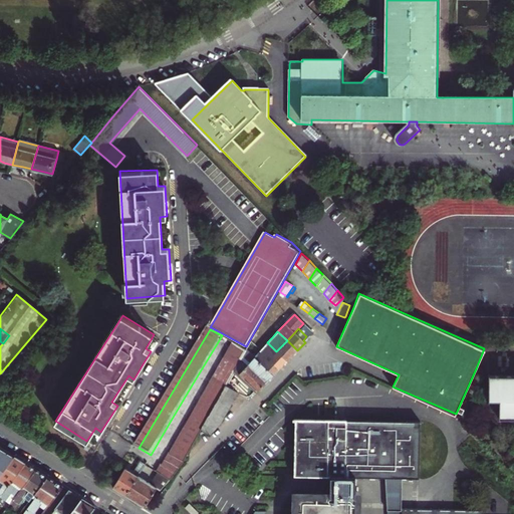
[(276,351),(287,361),(292,356),(297,350),(287,340),(276,351)]
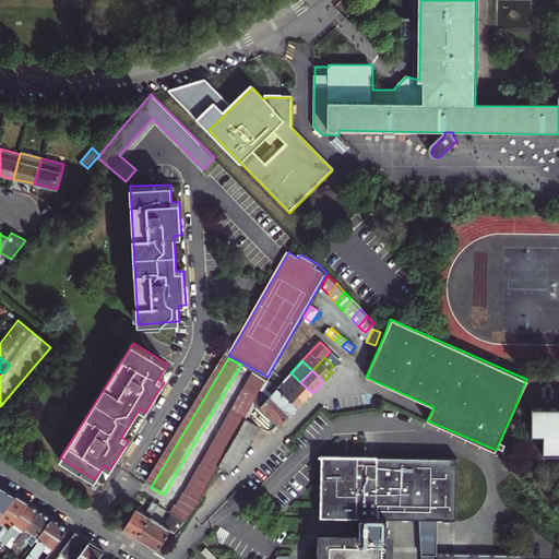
[(218,467),(246,419),(250,411),(252,407),(256,402),(263,389),(269,380),(256,372),(202,466),(194,480),(178,508),(176,507),(171,513),(178,516),(185,521),(186,519),(191,514),(218,467)]
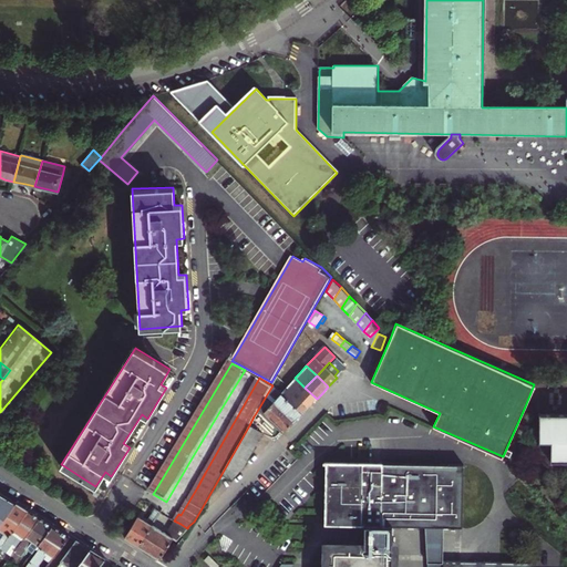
[(296,397),(305,388),(295,378),(290,382),(286,387),(296,397)]
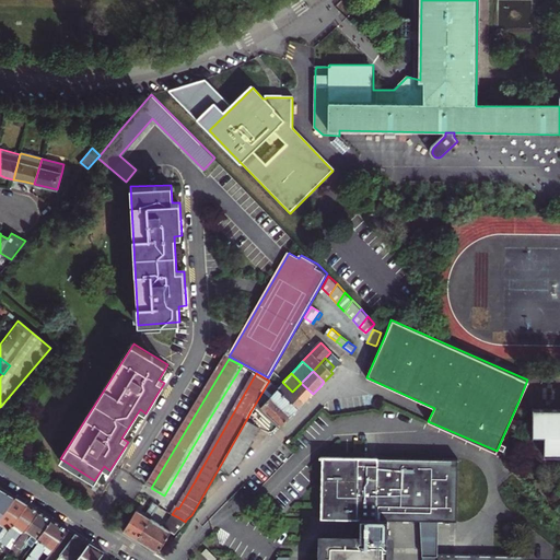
[(279,385),(277,388),(287,398),(292,392),(282,382),(279,385)]
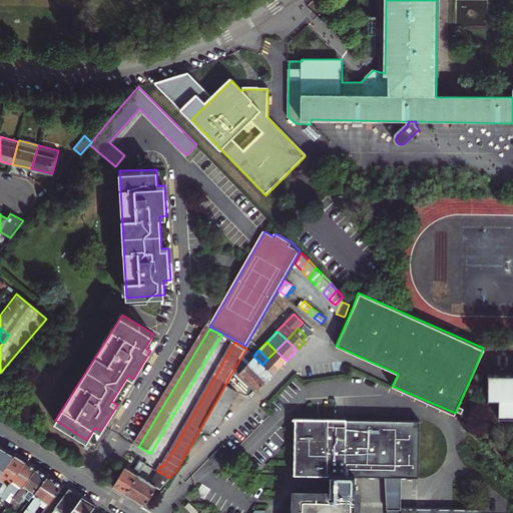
[(268,359),(279,369),(283,365),(287,361),(276,351),(268,359)]
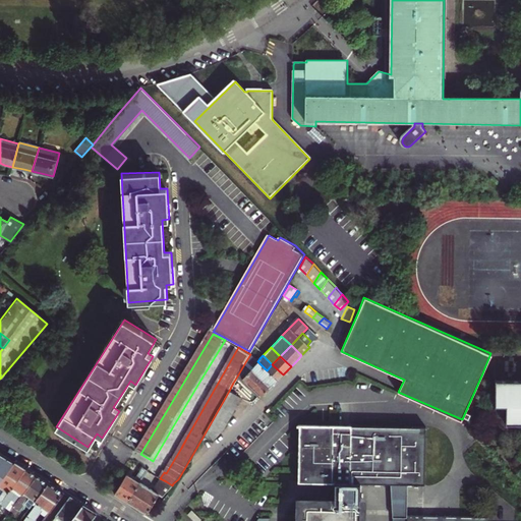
[(257,361),(251,368),(271,387),(274,384),(277,381),(267,370),(257,361)]
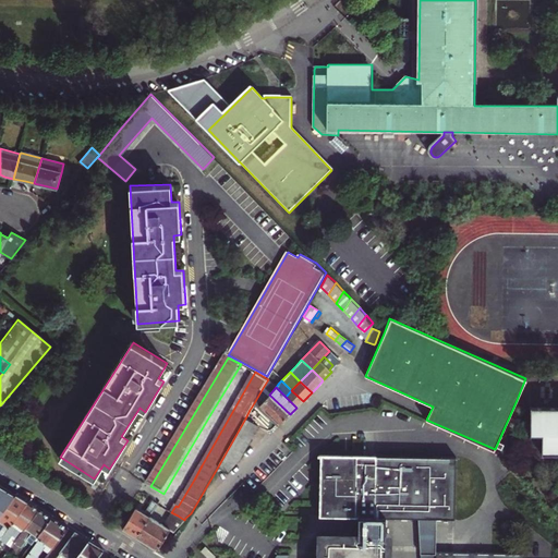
[(290,414),(269,395),(263,388),(255,401),(280,424),(290,414)]
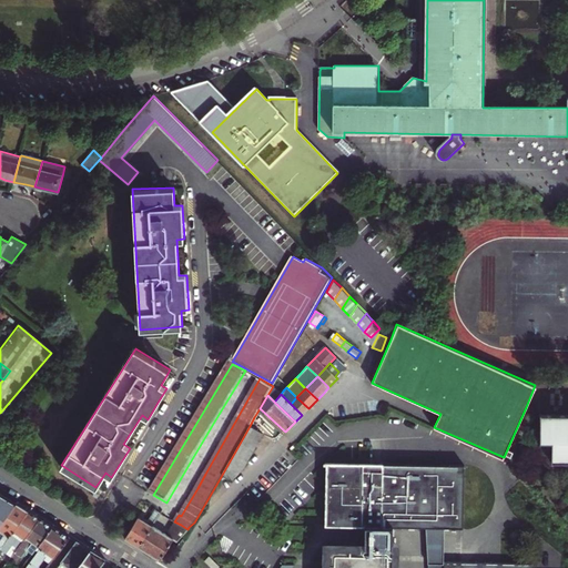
[(302,415),(308,408),(296,397),(291,404),(302,415)]
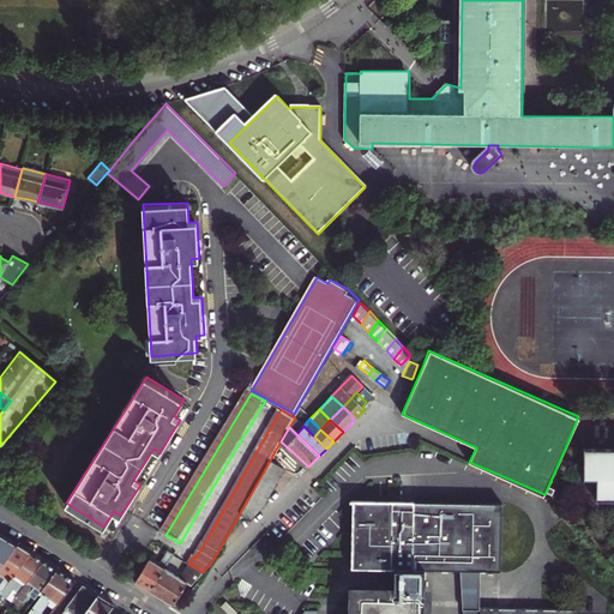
[(613,452),(585,453),(585,480),(597,480),(597,503),(613,503),(613,452)]
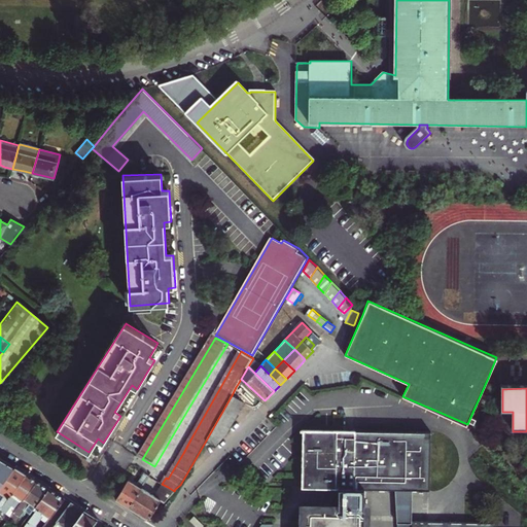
[(232,395),(206,441),(215,446),(225,436),(236,418),(240,411),(244,403),(232,395)]
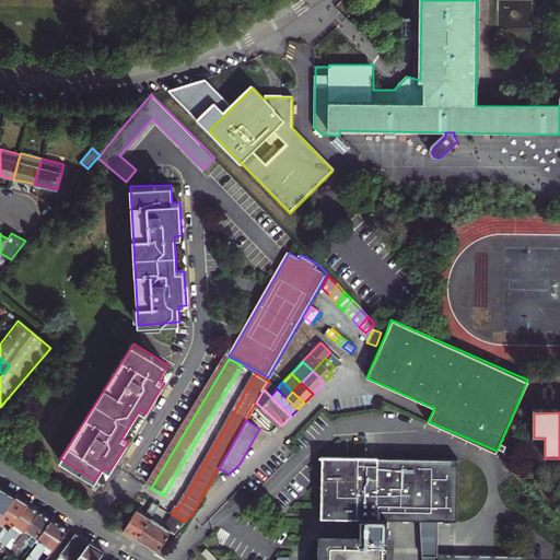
[(458,461),(323,458),(322,522),(346,522),(346,539),(319,538),(318,559),(395,559),(396,538),(388,538),(389,522),(421,523),(441,523),(457,523),(458,461)]
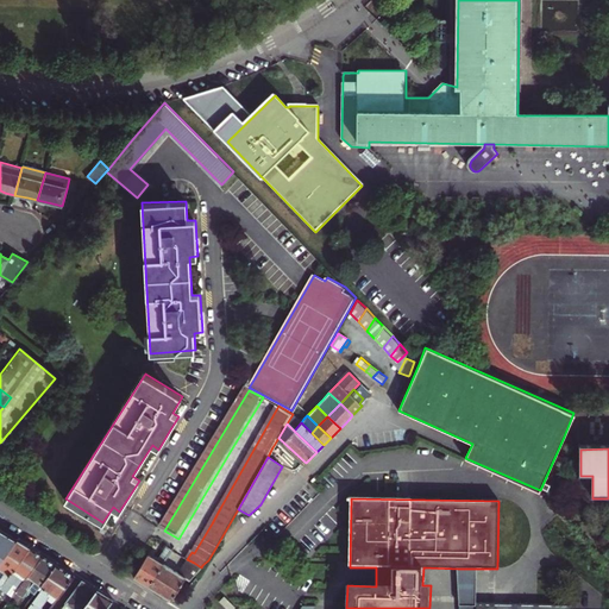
[(0,562),(16,540),(0,529),(0,562)]
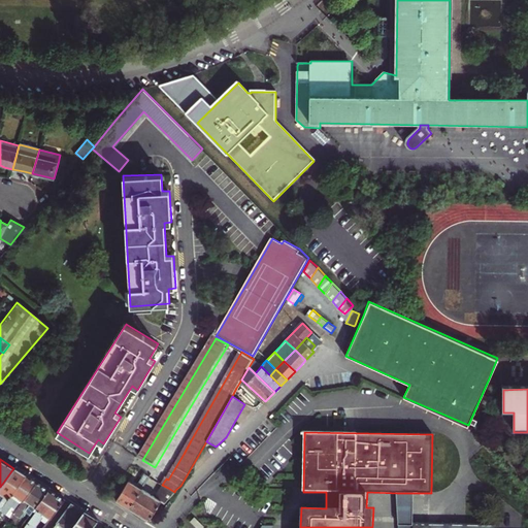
[(13,468),(0,487),(0,507),(1,506),(25,475),(20,471),(13,468)]
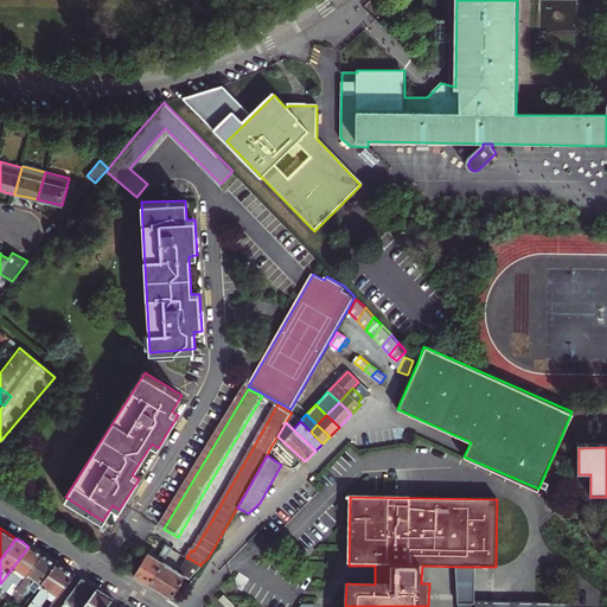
[(148,585),(163,561),(171,548),(173,544),(168,542),(167,545),(165,544),(157,558),(147,553),(133,575),(140,580),(148,585)]
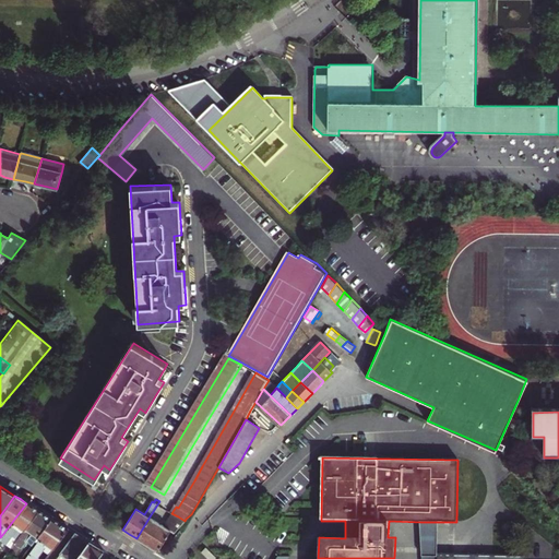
[(12,533),(19,537),(38,510),(32,507),(26,503),(1,536),(7,540),(12,533)]
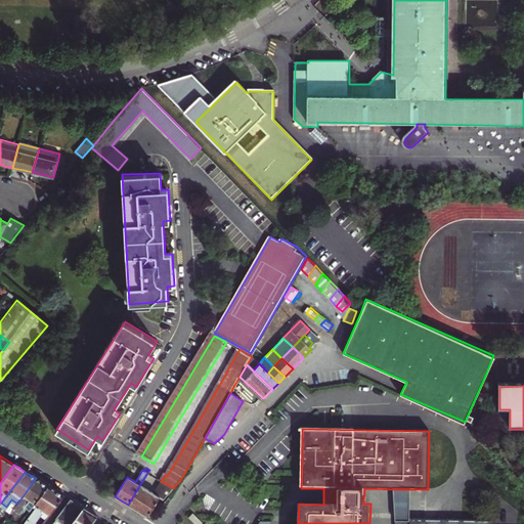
[(29,511),(33,506),(47,485),(42,482),(36,478),(17,504),(8,516),(14,520),(24,508),(29,511)]
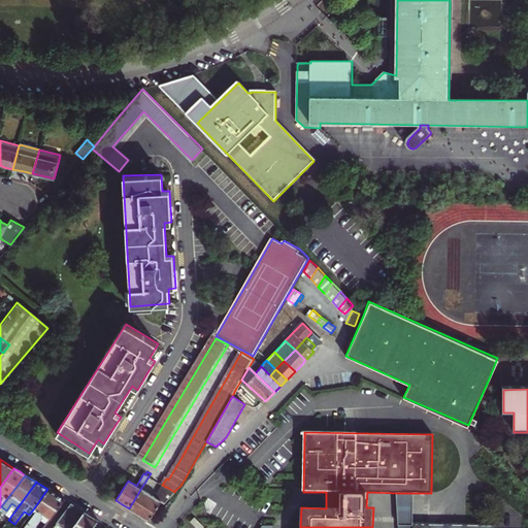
[(161,500),(141,488),(129,508),(138,515),(147,520),(161,500)]
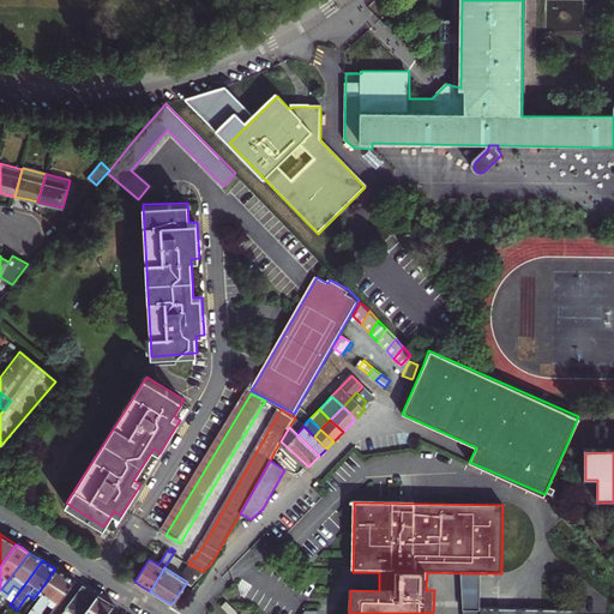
[(187,582),(192,584),(203,572),(196,567),(187,582)]
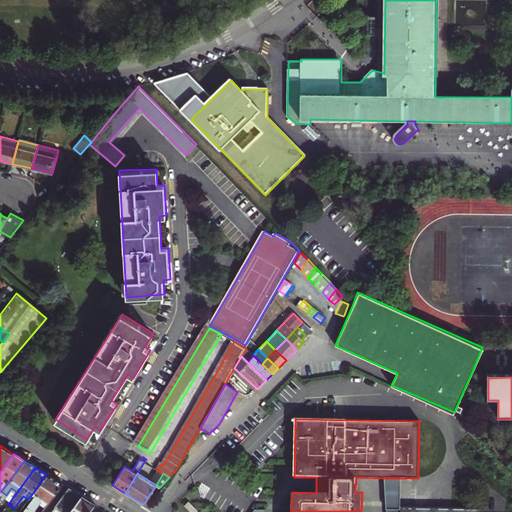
[(34,496),(49,476),(46,474),(32,494),(34,496)]
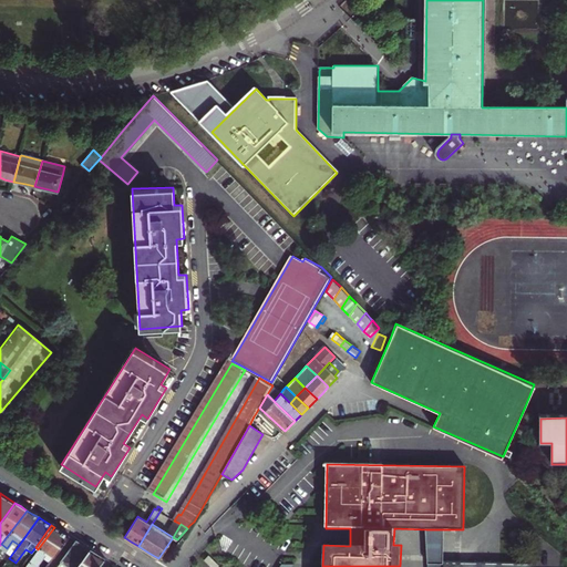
[(44,552),(52,557),(60,546),(68,535),(61,532),(54,527),(38,549),(26,566),(27,566),(35,566),(44,555),(42,554),(44,552)]
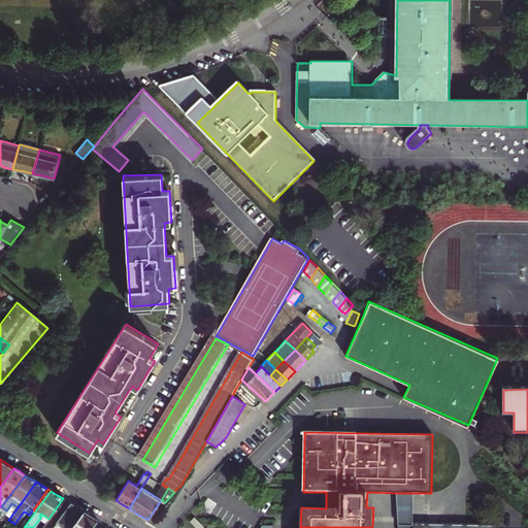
[(416,527),(416,524),(416,493),(397,493),(398,527),(416,527)]
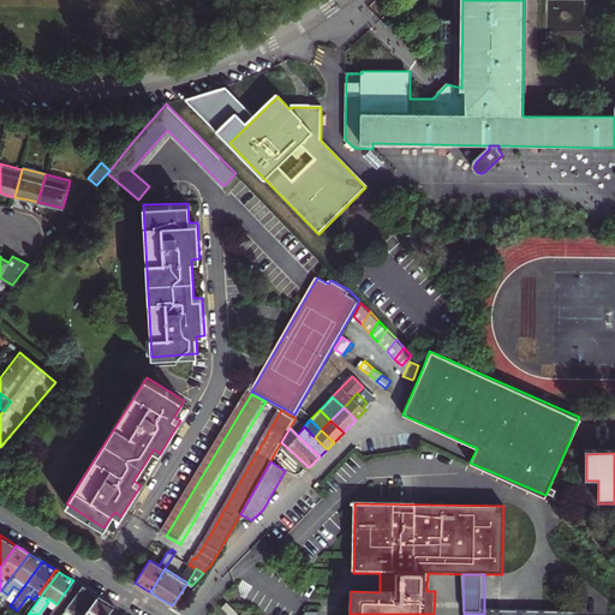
[(82,614),(96,595),(93,592),(88,590),(82,586),(73,598),(65,608),(73,614),(82,614)]
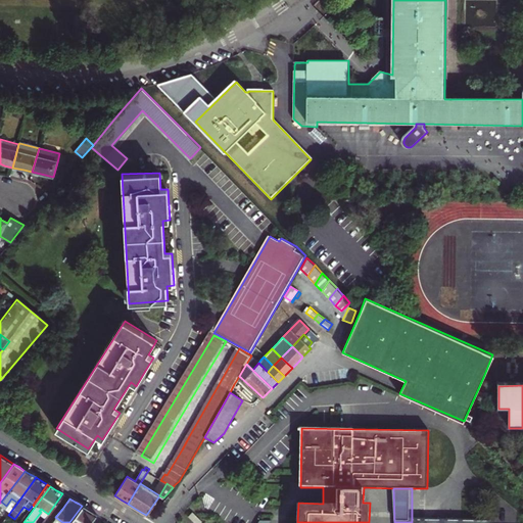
[(89,522),(91,522),(96,515),(89,511),(82,506),(69,522),(89,522)]
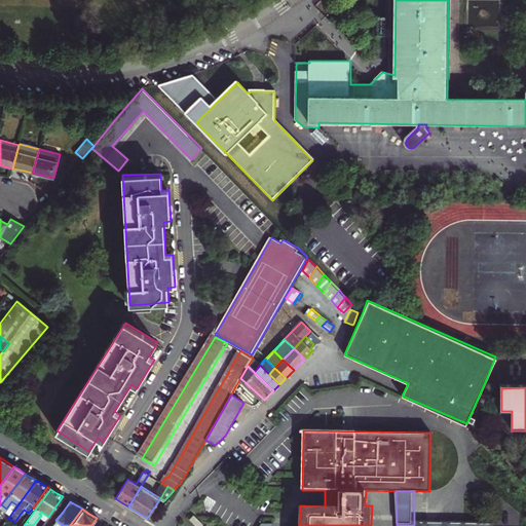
[(194,516),(190,520),(196,525),(203,525),(204,525),(194,516)]
